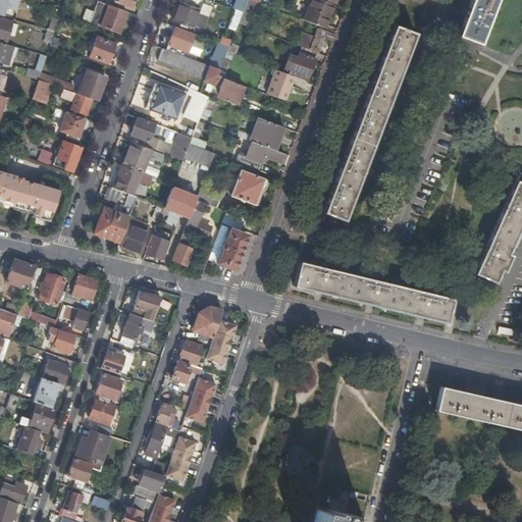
[(0,0),(0,10),(3,11),(4,7),(6,2),(8,2),(16,4),(16,0),(0,0)]
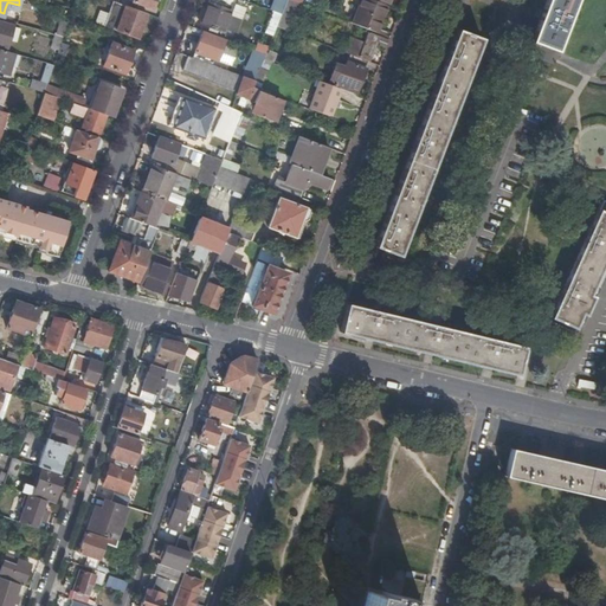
[(208,0),(200,23),(223,31),(230,11),(227,10),(230,0),(208,0)]
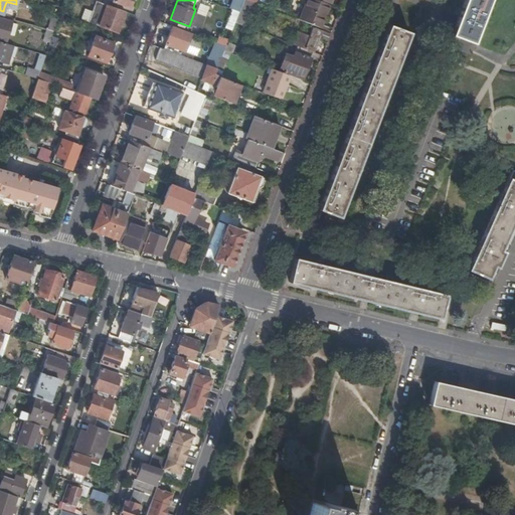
[(243,0),(236,0),(232,9),(239,11),(241,5),(242,2),(243,0)]
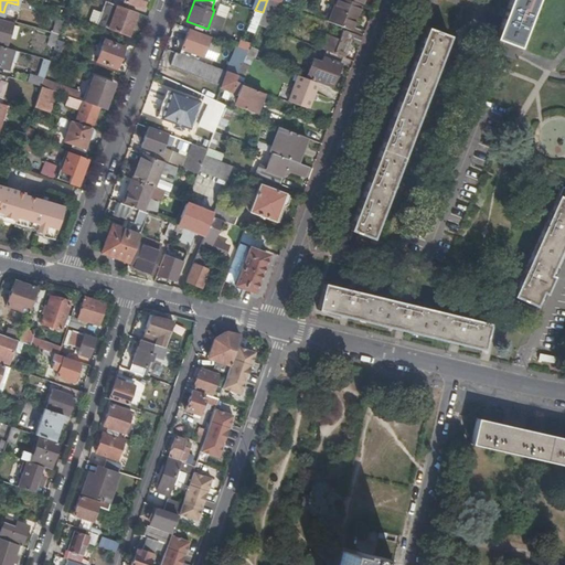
[(278,3),(269,0),(267,0),(266,2),(265,6),(276,10),(278,3)]
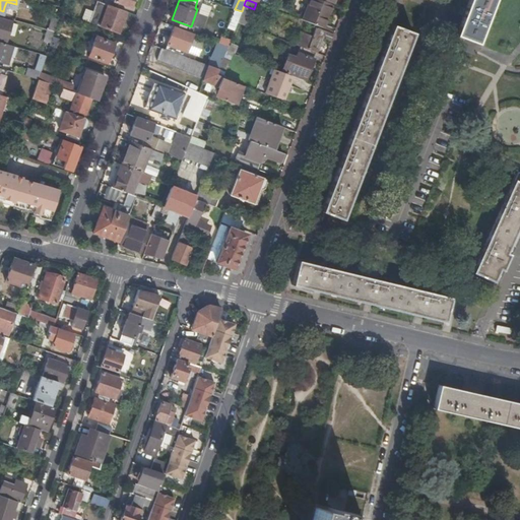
[(328,12),(332,4),(323,1),(321,0),(310,0),(308,5),(303,20),(323,27),(328,12)]
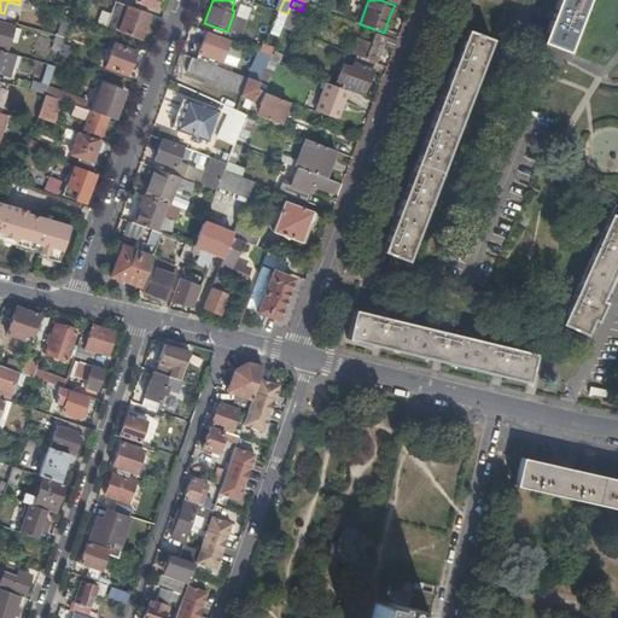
[(587,0),(557,0),(553,11),(549,10),(546,18),(549,19),(541,42),(567,52),(587,0)]
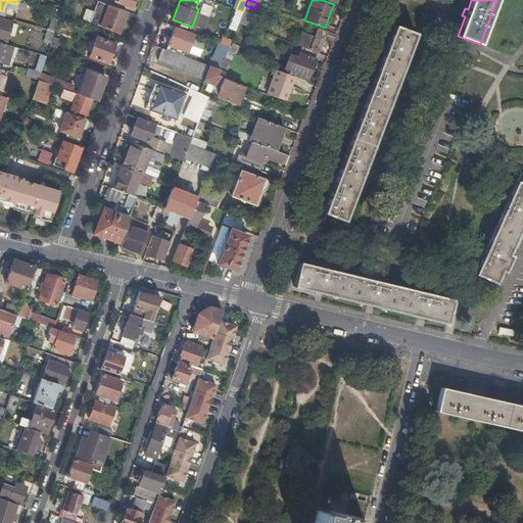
[(108,5),(96,1),(89,22),(117,33),(126,12),(107,6),(108,5)]
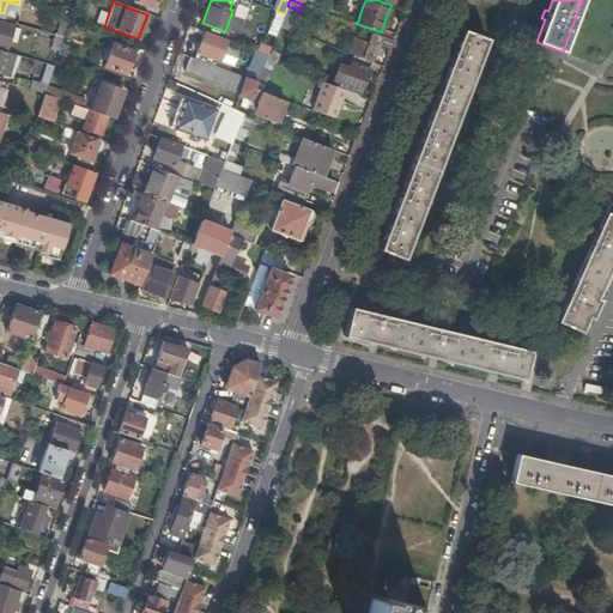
[(287,6),(285,13),(279,26),(291,31),(299,11),(287,6)]
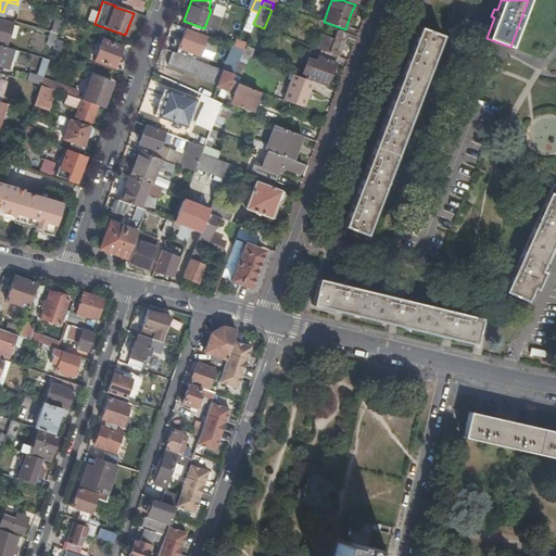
[(60,7),(51,32),(58,34),(62,21),(66,8),(60,7)]
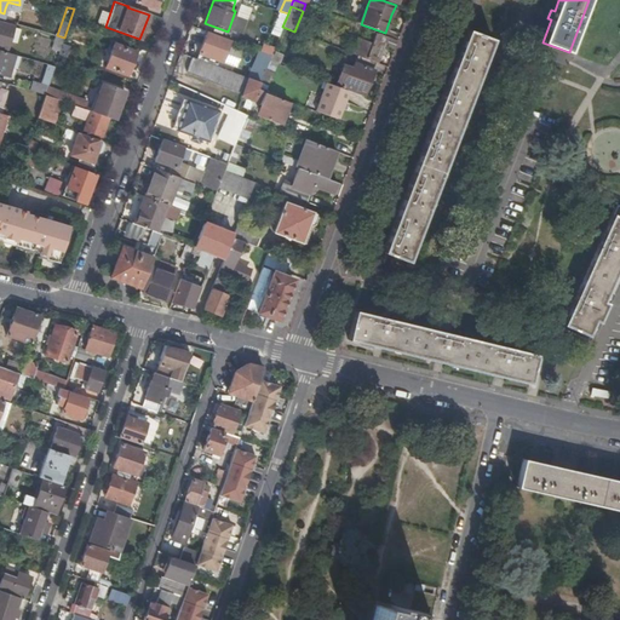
[(385,33),(388,34),(395,16),(391,15),(385,33)]
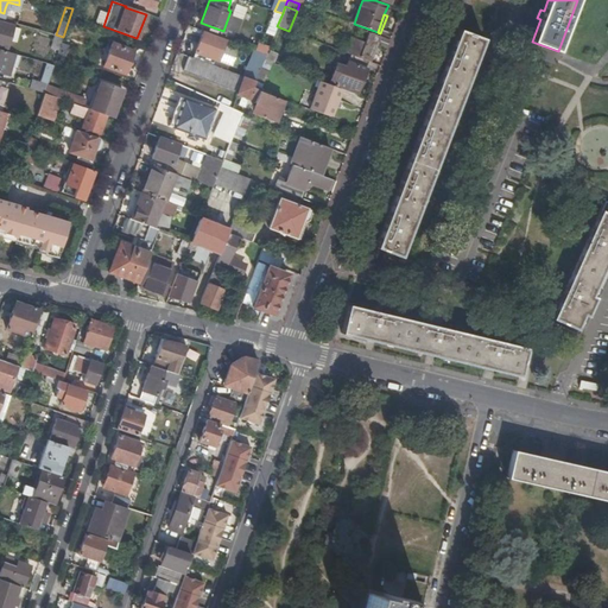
[(0,35),(0,33),(8,36),(11,36),(13,26),(0,21),(0,35)]
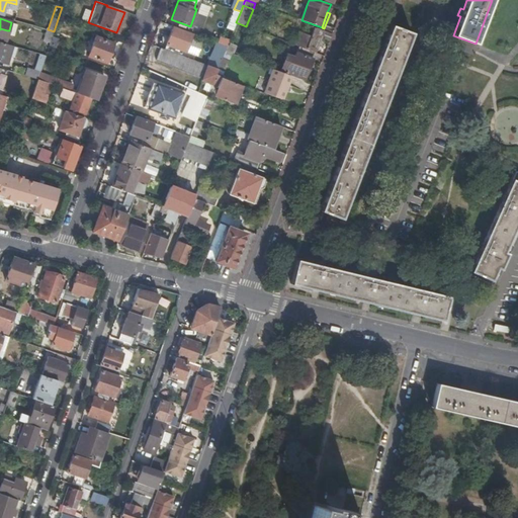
[(191,33),(173,26),(166,45),(185,52),(191,33)]
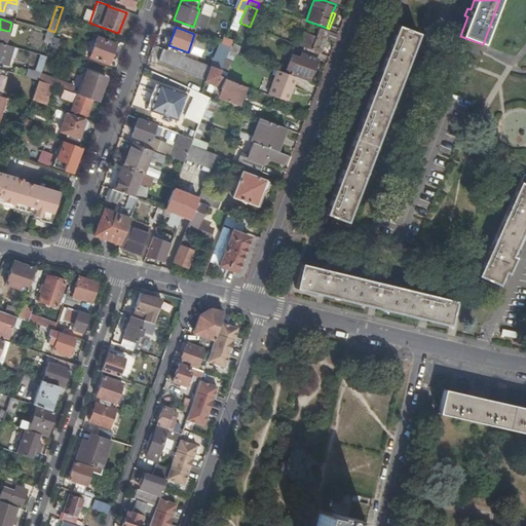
[(303,47),(320,52),(323,44),(325,45),(327,41),(324,40),(325,38),(327,34),(328,32),(318,28),(314,37),(308,35),(307,37),(304,36),(300,45),(303,47)]
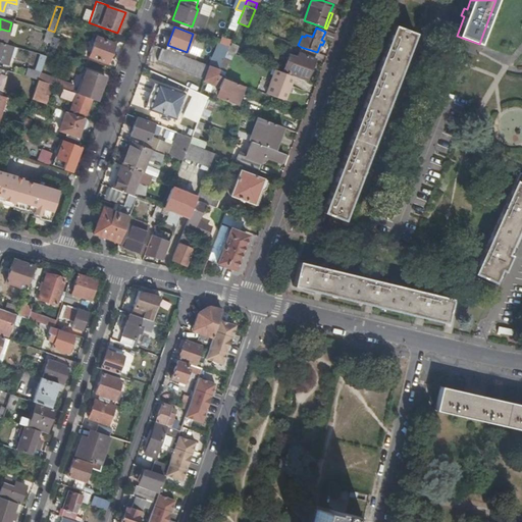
[(45,41),(50,43),(52,37),(54,32),(48,30),(45,41)]
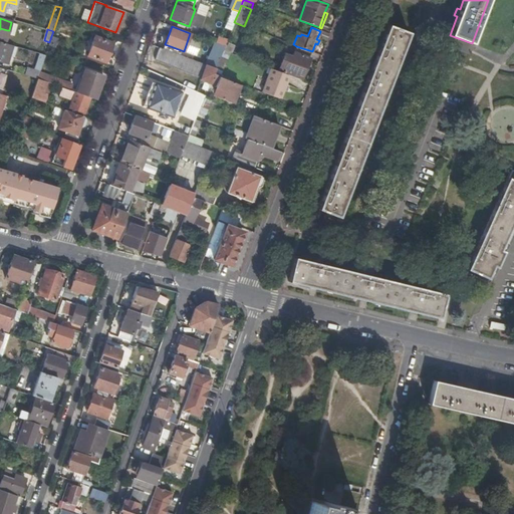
[(409,39),(388,31),(351,125),(317,215),(337,223),(374,126),(409,39)]
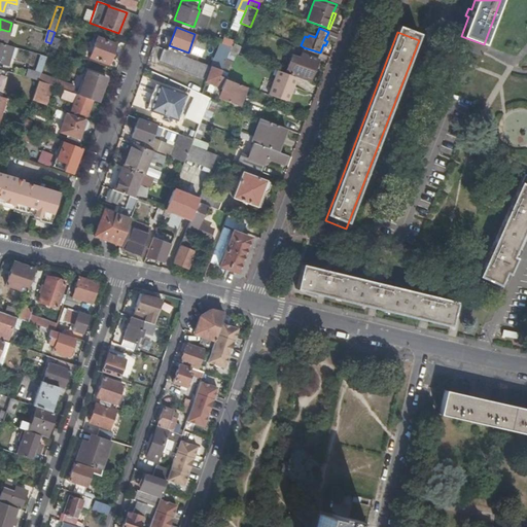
[(335,42),(338,36),(328,32),(327,34),(325,38),(335,42)]
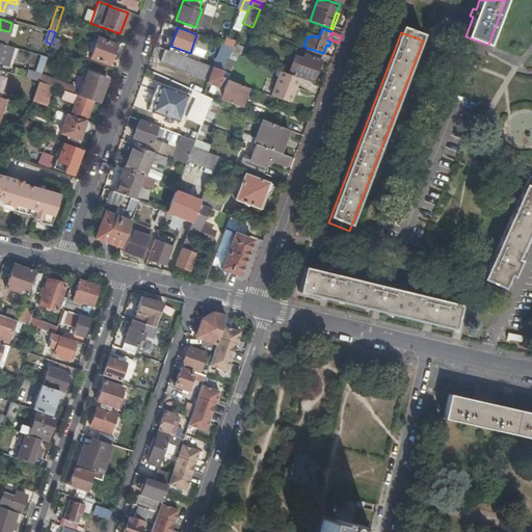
[(51,44),(50,47),(56,49),(59,40),(53,37),(51,44)]
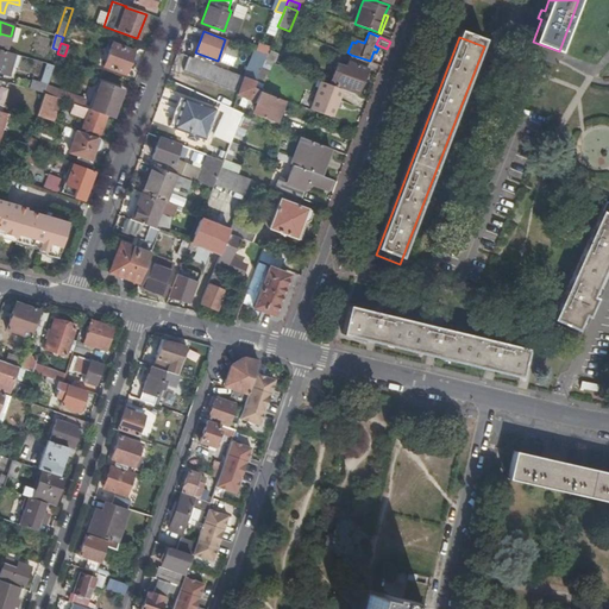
[(133,50),(112,43),(102,66),(125,74),(133,50)]
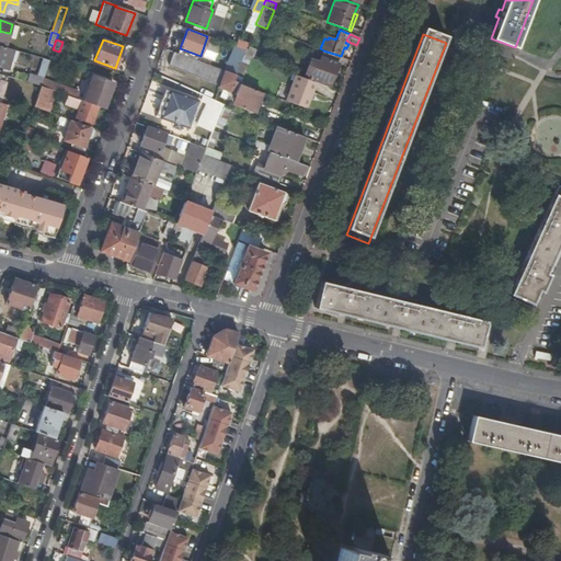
[(255,47),(248,44),(245,49),(243,54),(243,55),(251,57),(255,47)]
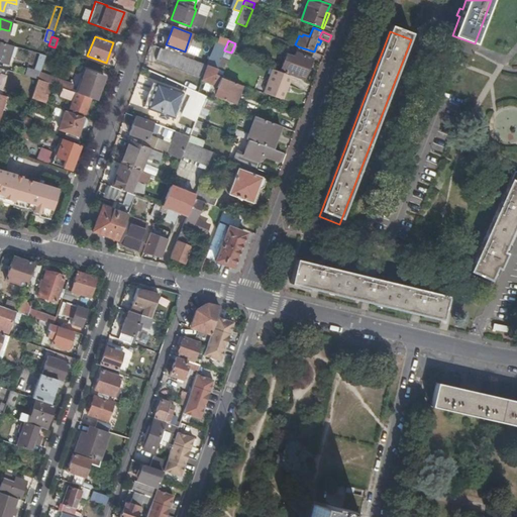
[(10,47),(0,43),(0,62),(5,64),(10,47)]
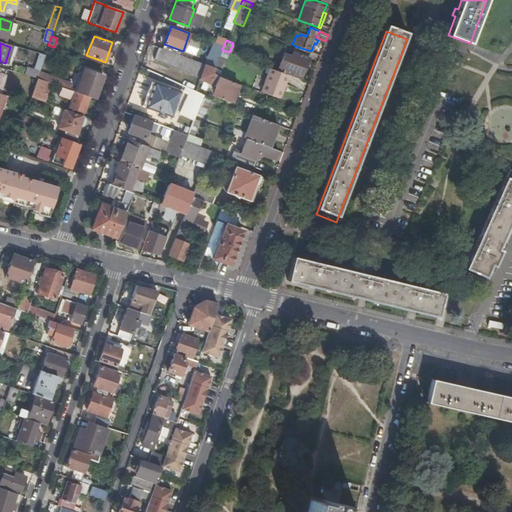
[(300,78),(311,51),(295,46),(292,56),(285,73),(300,78)]
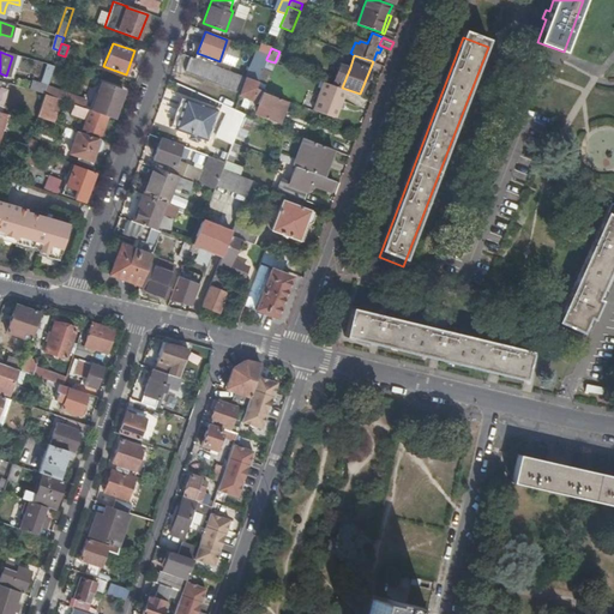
[(246,77),(190,56),(185,71),(216,84),(240,94),(246,77)]
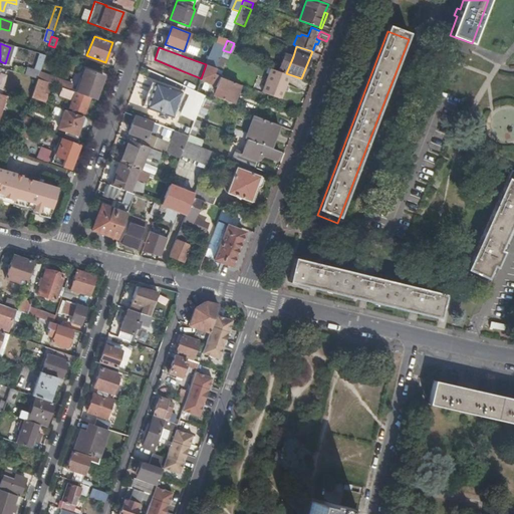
[(223,50),(223,49),(217,47),(210,66),(216,68),(223,50)]
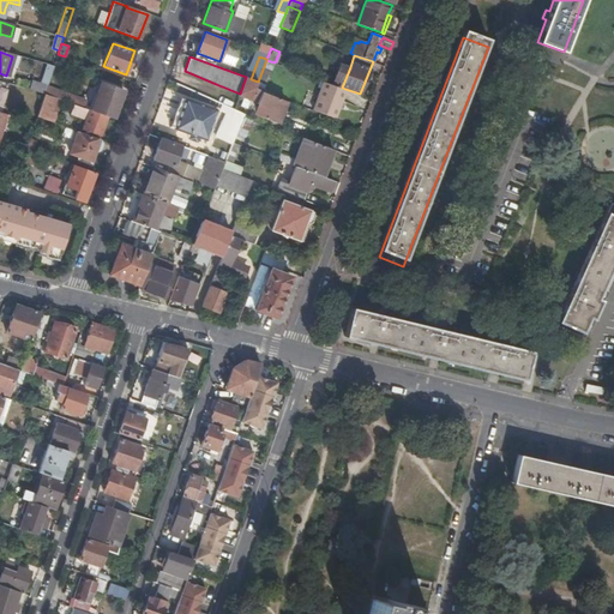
[(54,66),(47,64),(42,80),(48,83),(54,66)]
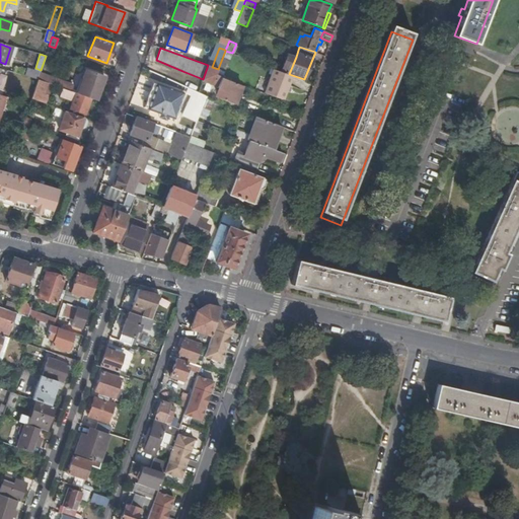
[(289,74),(296,57),(288,54),(281,71),(289,74)]
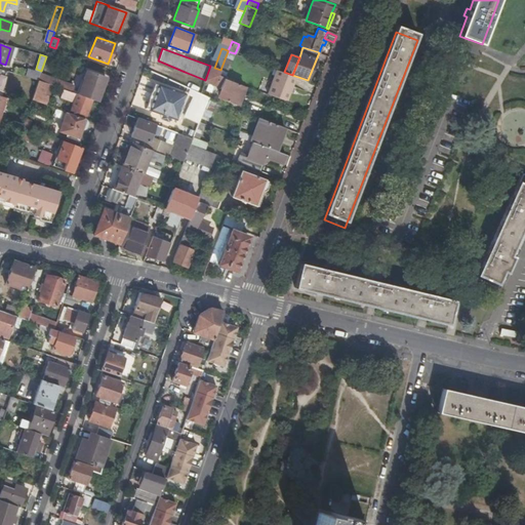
[(218,75),(220,70),(214,68),(210,66),(205,80),(204,83),(224,90),(220,99),(237,106),(244,86),(223,78),(224,77),(218,75)]
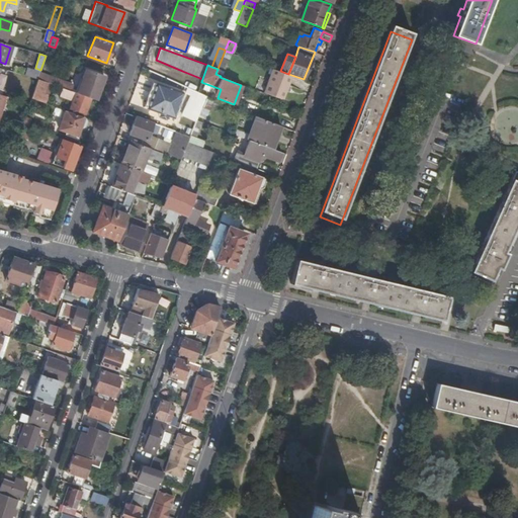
[(24,76),(37,79),(39,72),(27,68),(24,76)]
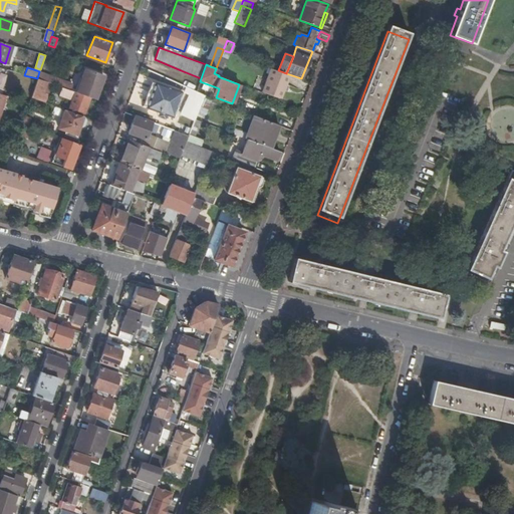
[(95,99),(103,75),(85,68),(81,77),(76,92),(89,97),(95,99)]
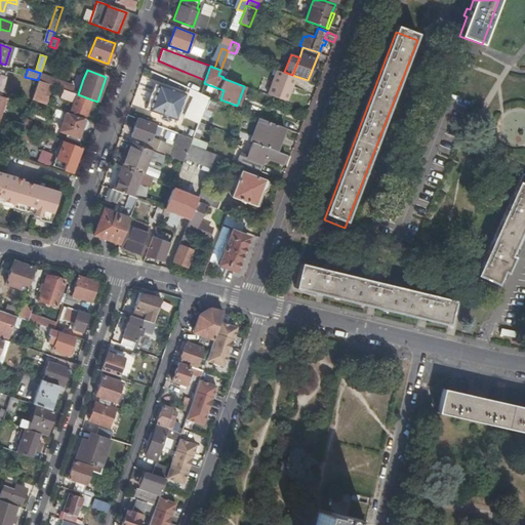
[(286,101),(295,78),(277,70),(268,93),(286,101)]
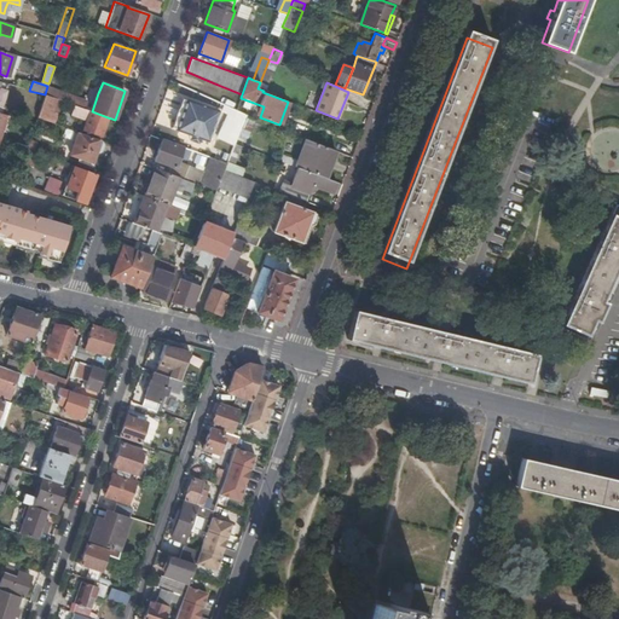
[(47,88),(45,94),(56,98),(62,100),(75,105),(85,109),(87,103),(47,88)]
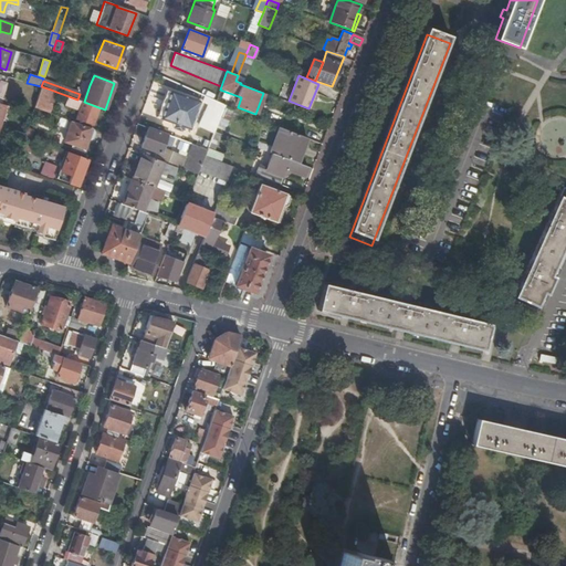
[(105,109),(108,111),(117,84),(114,83),(105,109)]
